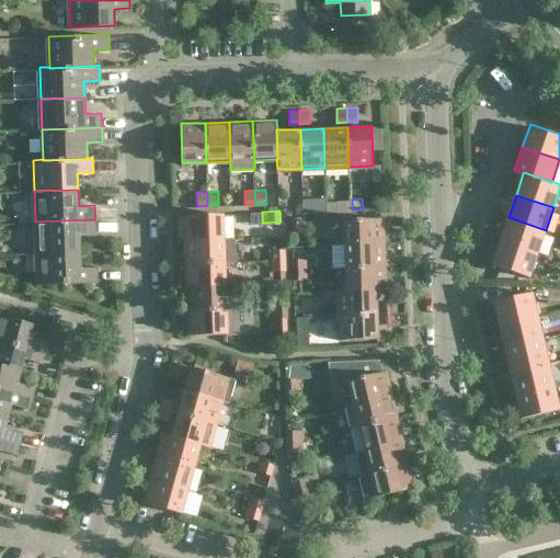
[(224,213),(184,215),(185,239),(225,238),(224,213)]
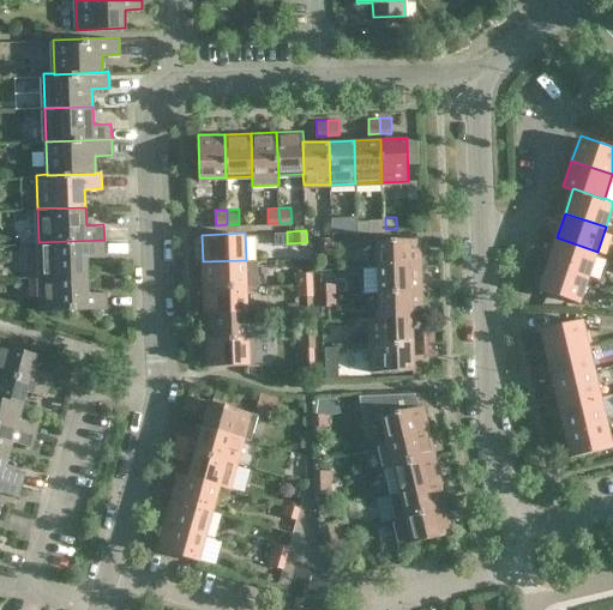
[(421,236),(377,239),(378,265),(421,264),(421,236)]
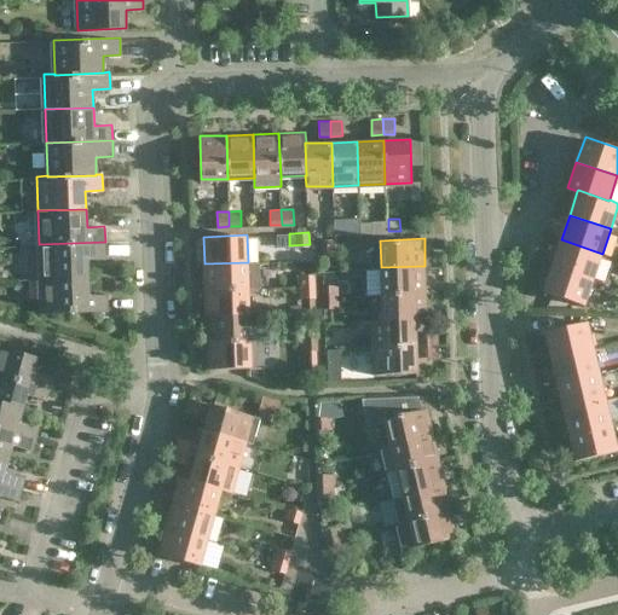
[(553,265),(594,278),(602,254),(561,239),(553,265)]
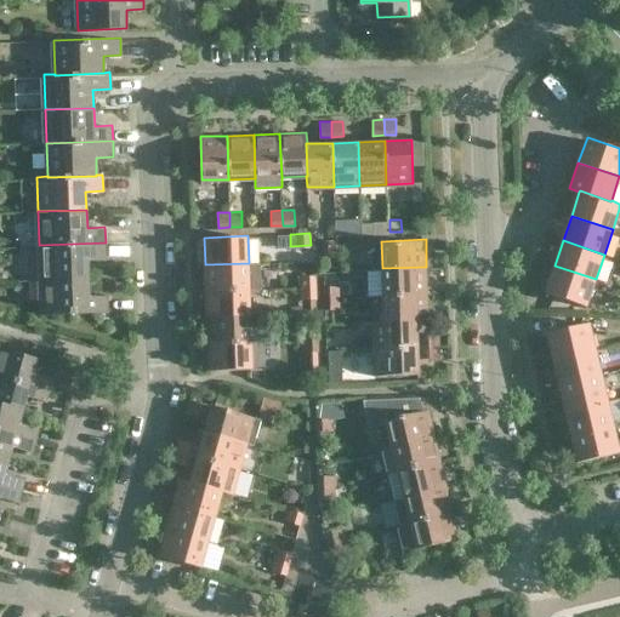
[(89,260),(106,258),(106,243),(39,245),(40,279),(89,278),(89,260)]
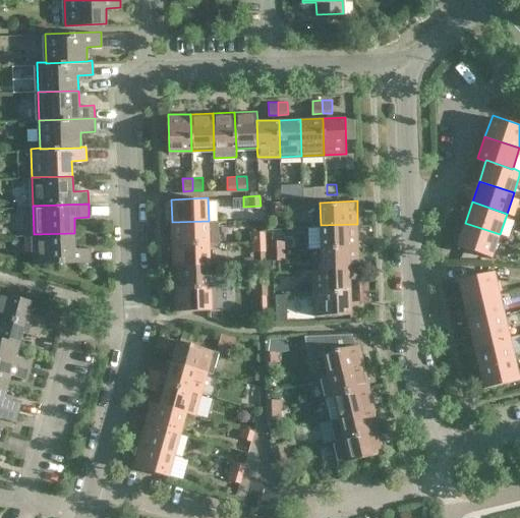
[(273,204),(271,204),(272,214),(284,213),(284,204),(281,204),(273,204)]
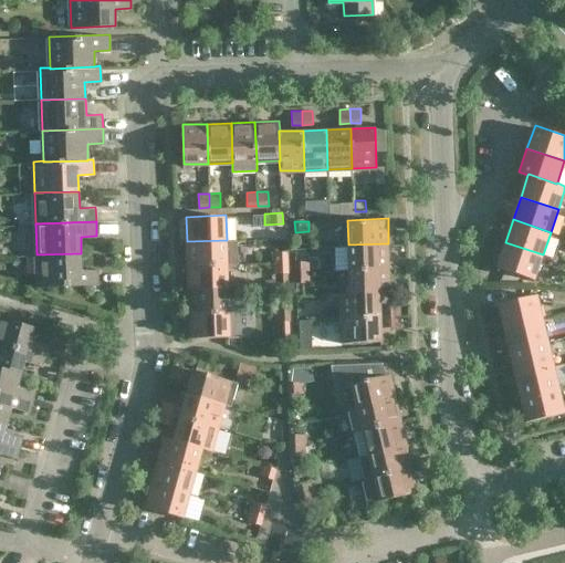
[(187,264),(227,263),(238,263),(238,239),(227,240),(187,241),(187,264)]
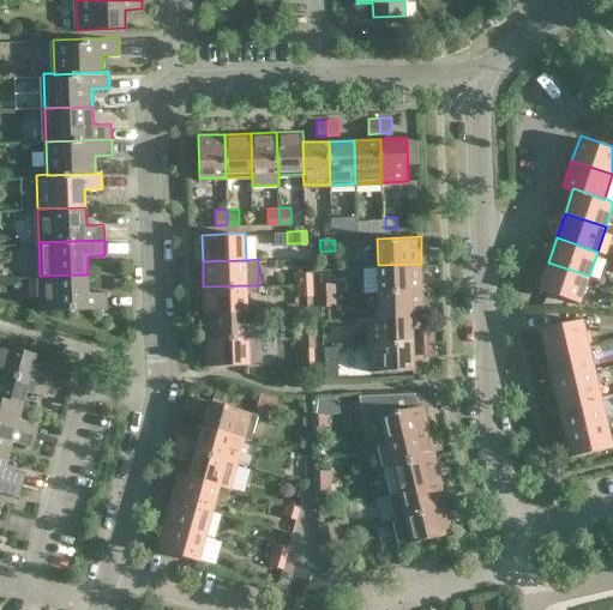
[(540,288),(581,301),(589,276),(548,263),(540,288)]
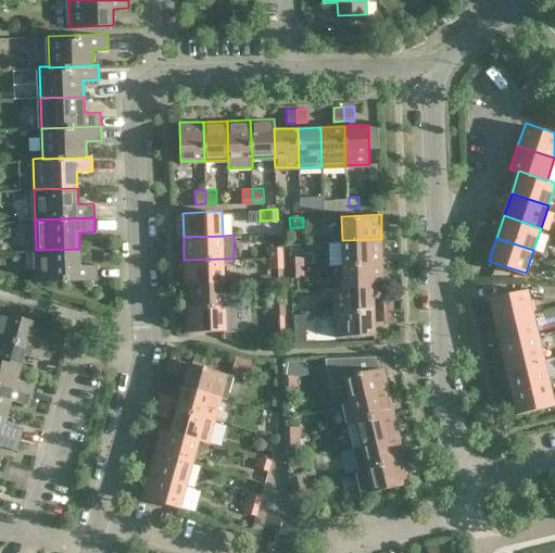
[(342,240),(343,264),(382,263),(381,239),(342,240)]
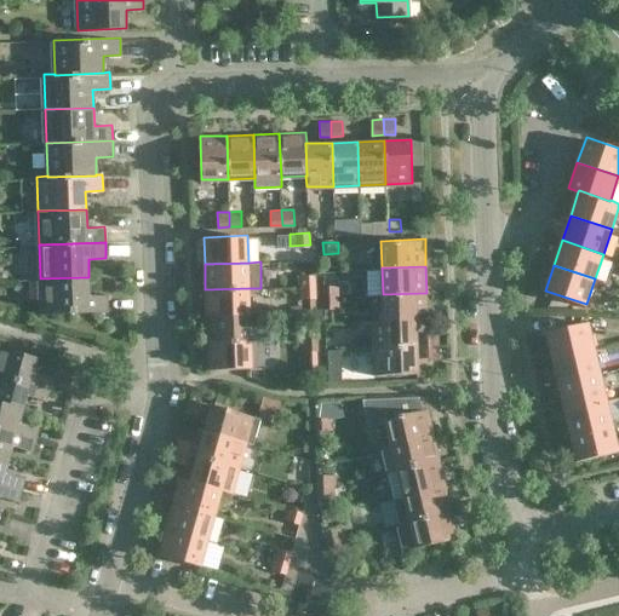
[(315,275),(299,275),(299,287),(315,286),(315,275)]
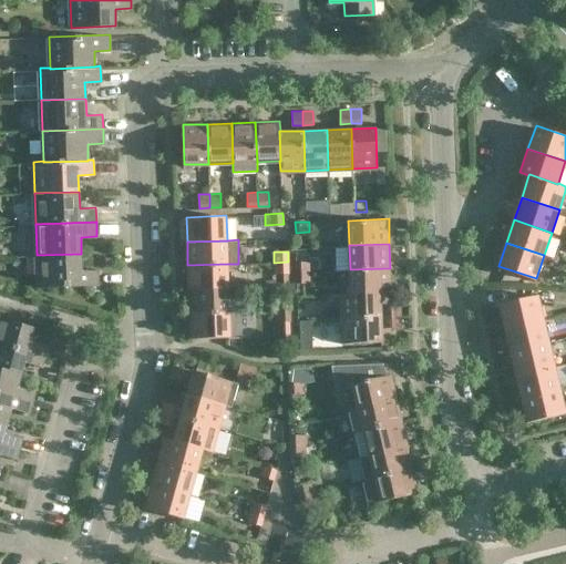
[(98,269),(82,270),(81,254),(37,255),(38,287),(99,285),(98,269)]
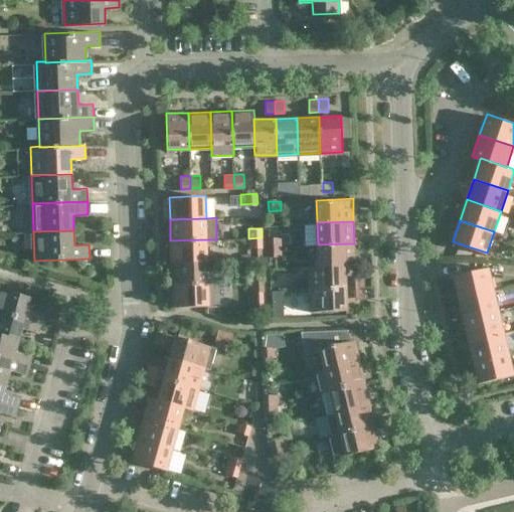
[(282,236),(270,236),(270,246),(283,245),(282,236)]
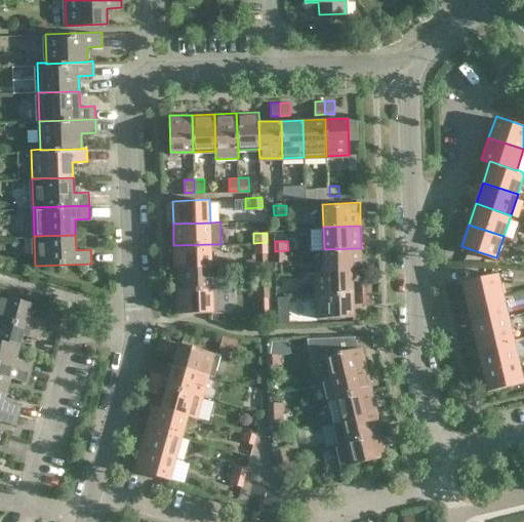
[(253,243),(254,252),(268,252),(267,242),(253,243)]
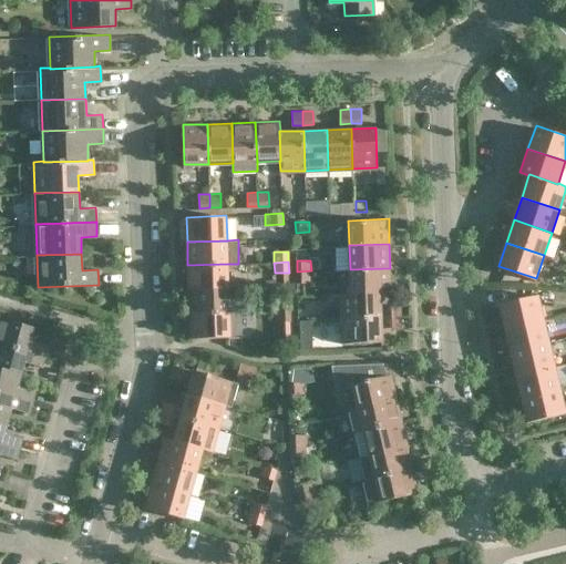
[(187,265),(188,289),(228,288),(227,264),(187,265)]
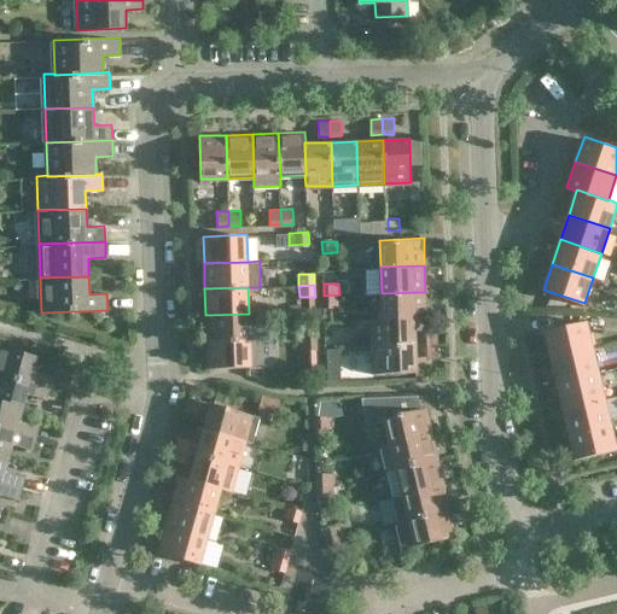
[(415,319),(426,319),(425,292),(382,293),(383,317),(383,319),(415,317),(415,319)]
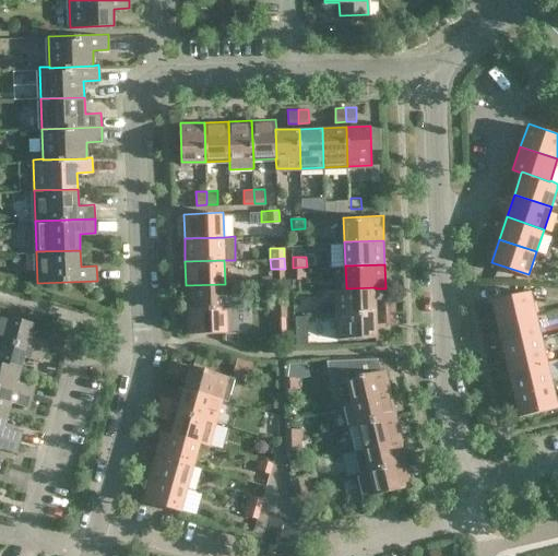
[(293,278),(307,278),(307,267),(293,268),(293,278)]
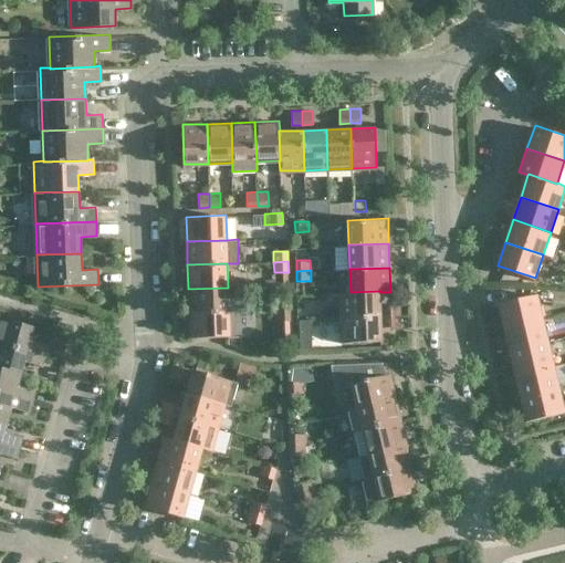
[(188,289),(189,313),(229,311),(228,288),(188,289)]
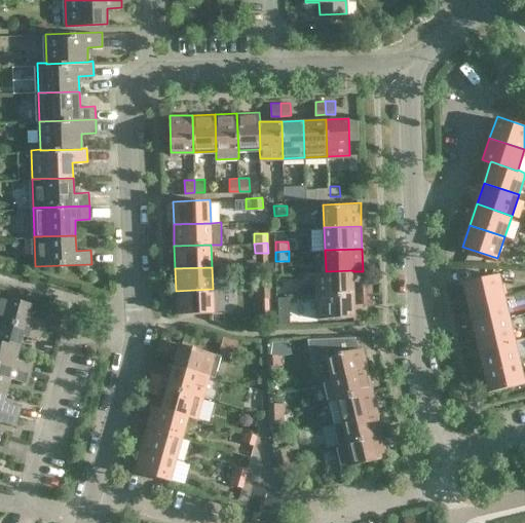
[(326,270),(316,271),(317,294),(354,293),(353,271),(353,270),(326,271),(326,270)]
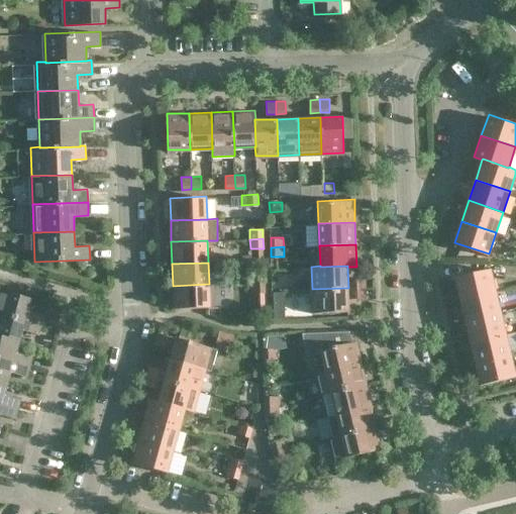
[(491,269),(455,277),(460,299),(496,290),(491,269)]
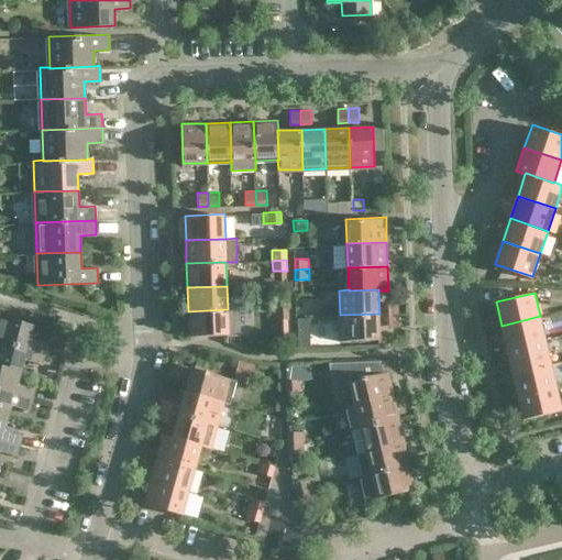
[(274,297),(274,308),(288,307),(287,296),(274,297)]
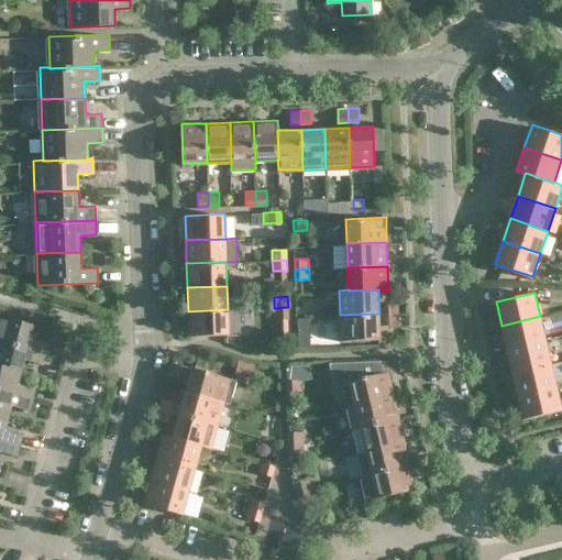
[(384,314),(398,313),(398,303),(384,303),(384,314)]
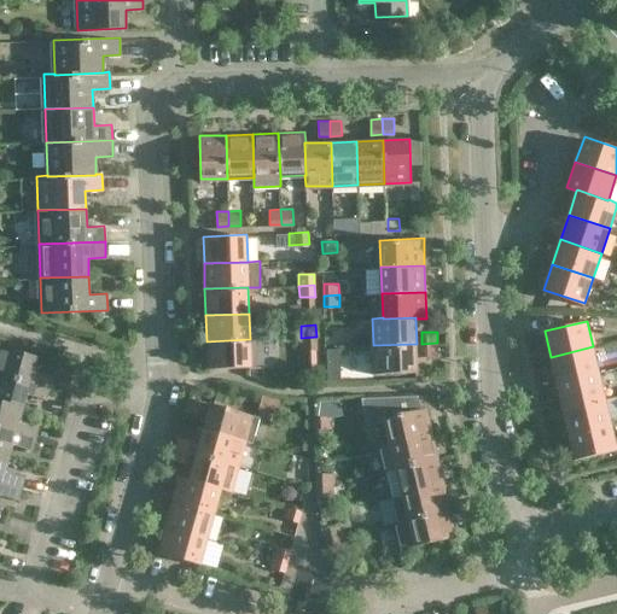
[(316,349),(316,337),(301,338),(301,349),(316,349)]
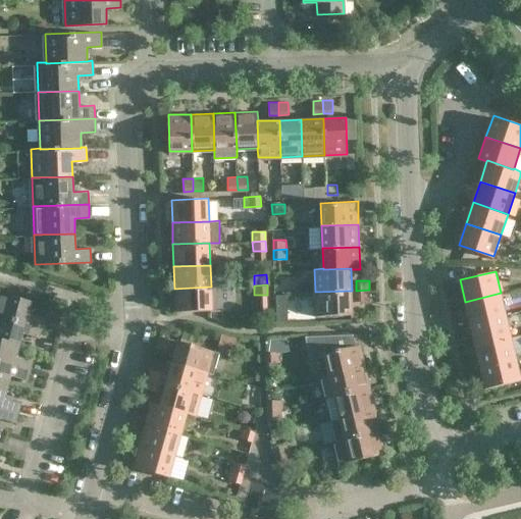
[(174,289),(175,311),(222,309),(221,287),(211,287),(174,289)]
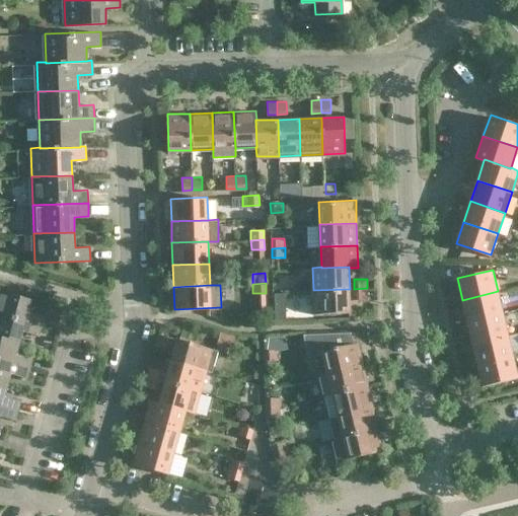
[(367,298),(367,288),(354,289),(355,299),(367,298)]
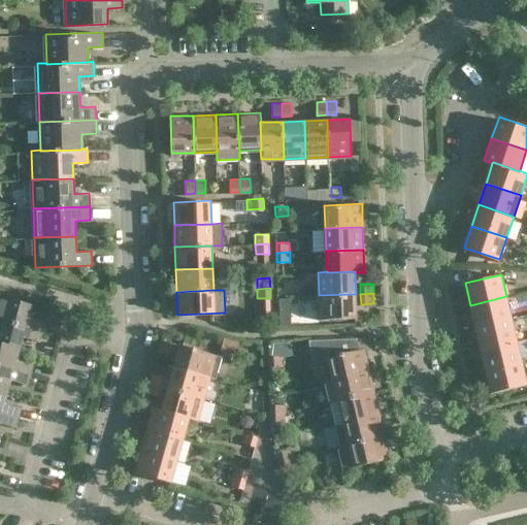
[(319,318),(356,317),(356,294),(319,295),(319,318)]
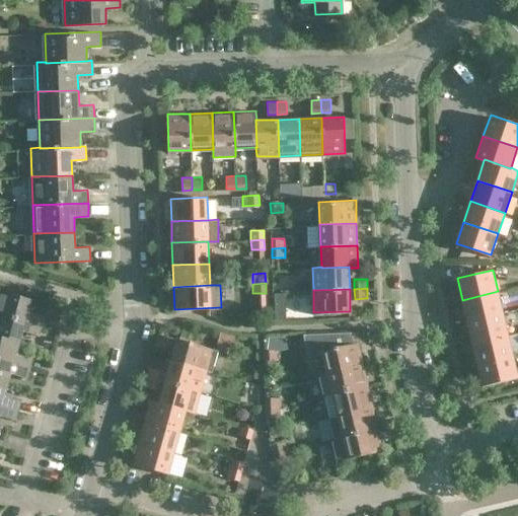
[(31,299),(0,290),(0,313),(42,324),(44,315),(27,310),(31,299)]
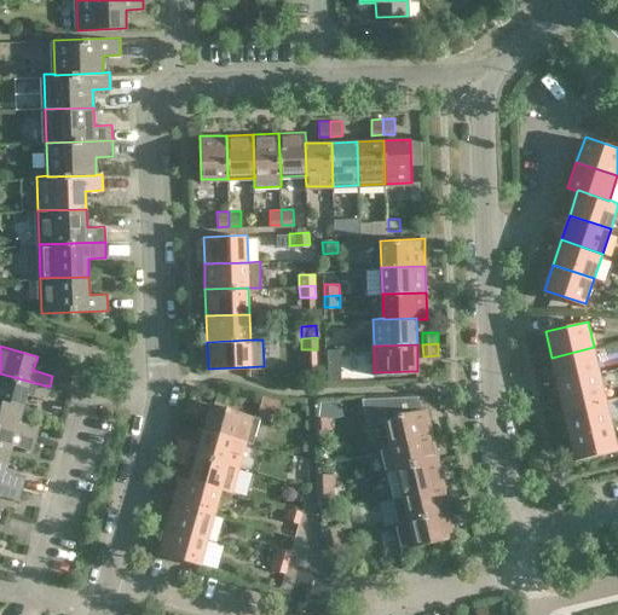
[(594,347),(552,358),(558,383),(600,372),(594,347)]
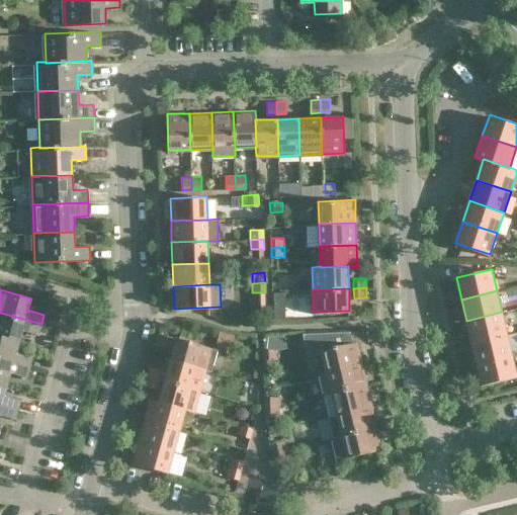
[(285,309),(274,310),(275,318),(286,318),(285,309)]
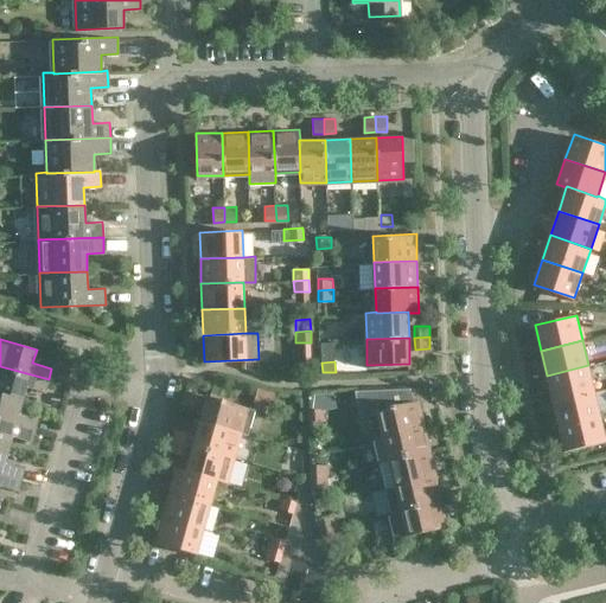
[(547,376),(553,401),(594,390),(588,365),(547,376)]
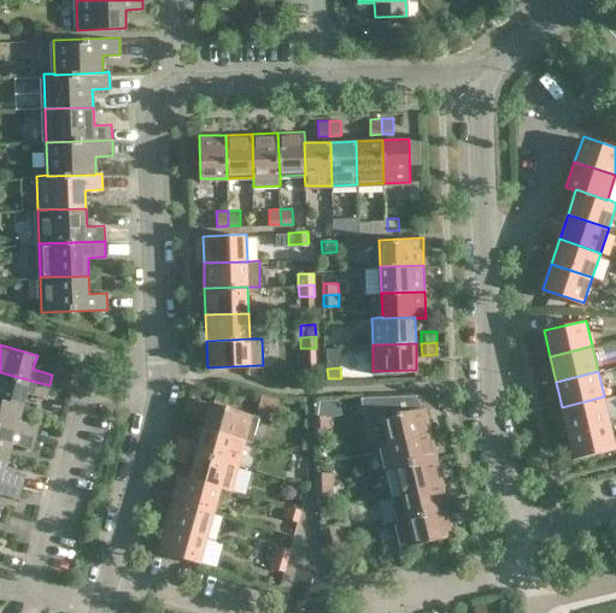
[(0,399),(23,406),(27,393),(46,398),(50,385),(0,372),(0,399)]
